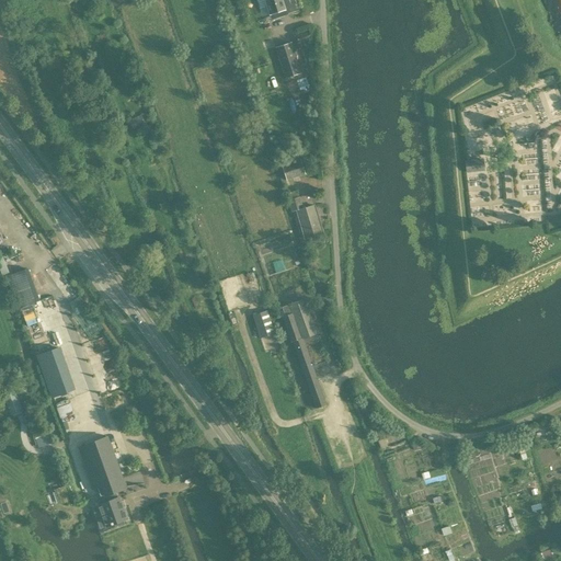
[(265,0),(270,14),(283,10),(282,9),(286,8),(288,14),(298,11),(295,0),(265,0)]
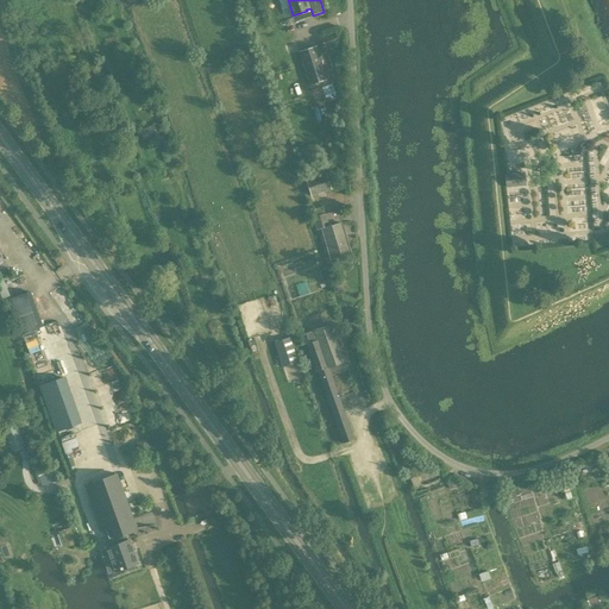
[(608,0),(598,0),(604,16),(608,13),(608,0)]
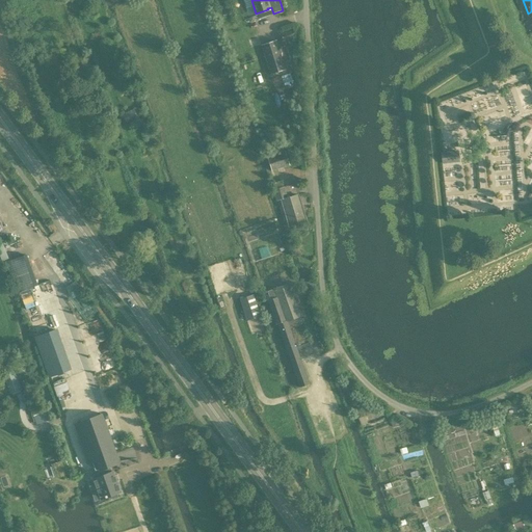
[(284,43),(294,40),(291,29),(280,32),(284,43)]
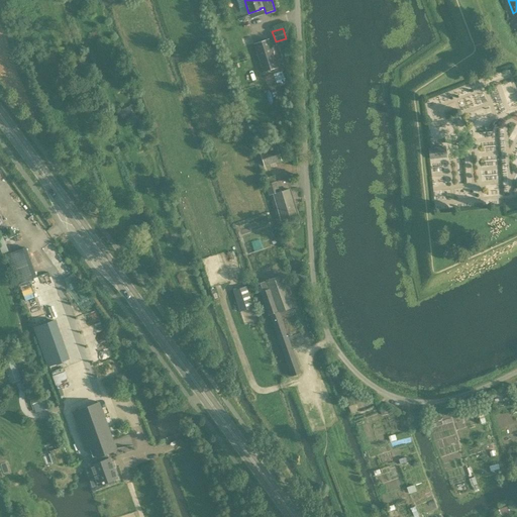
[(264,72),(278,67),(269,39),(254,44),(264,72)]
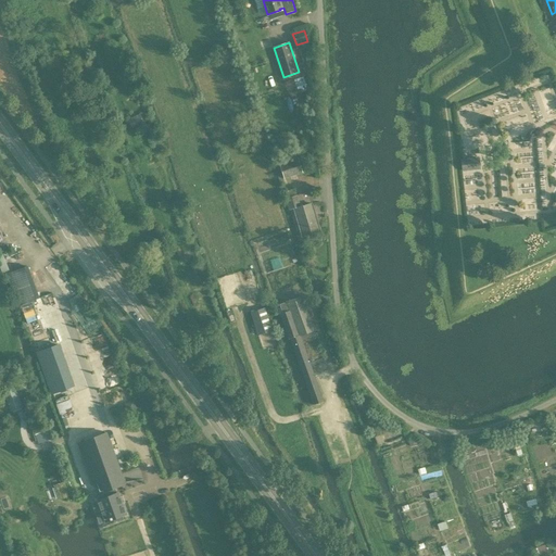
[(68,113),(73,111),(68,97),(67,97),(61,99),(62,101),(60,102),(62,110),(66,108),(68,113)]
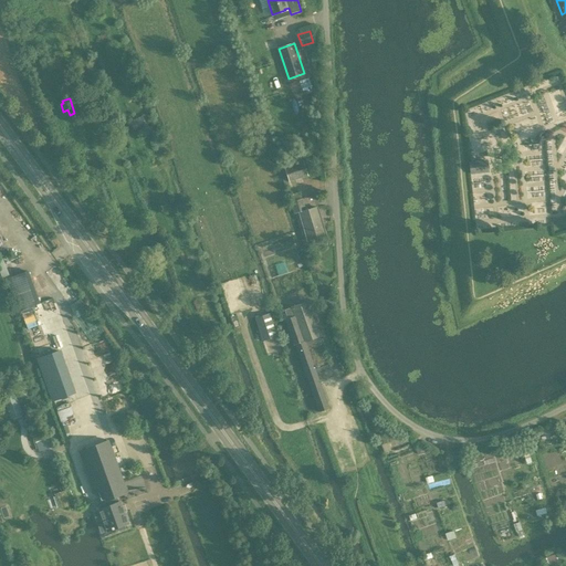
[(145,117),(143,118),(142,116),(130,122),(134,130),(146,125),(146,124),(148,124),(145,117)]
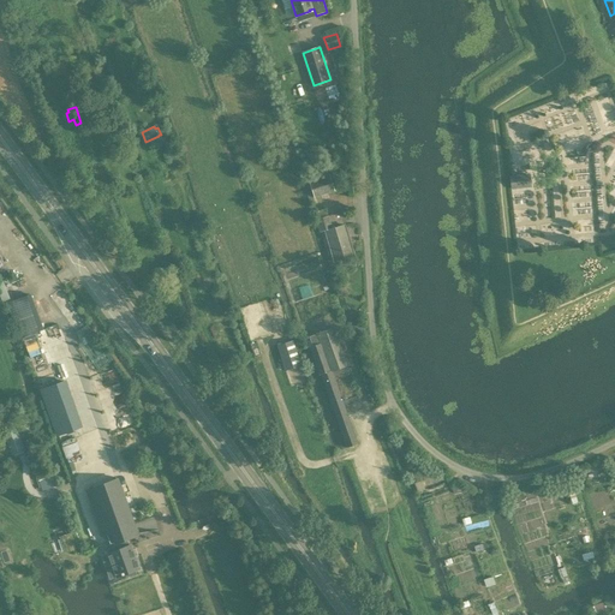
[(315,197),(334,191),(329,175),(309,181),(315,197)]
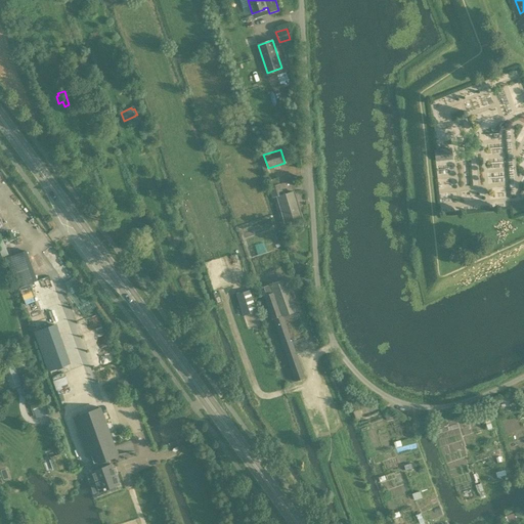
[(436,161),(452,160),(451,149),(435,150),(436,161)]
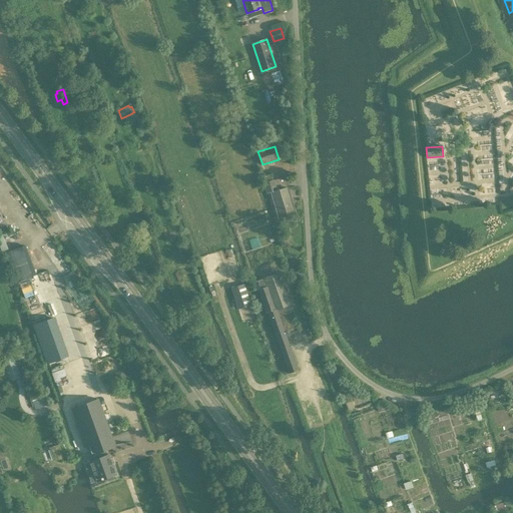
[(267,193),(277,190),(275,180),(265,183),(264,183),(267,193)]
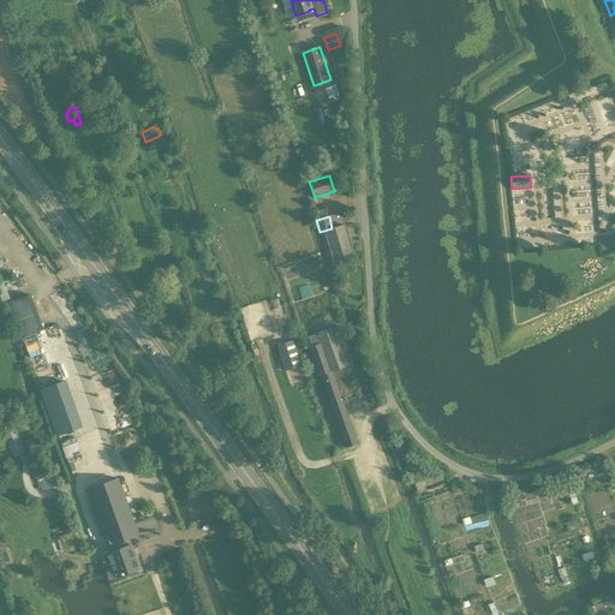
[(335,262),(354,256),(345,226),(326,231),(335,262)]
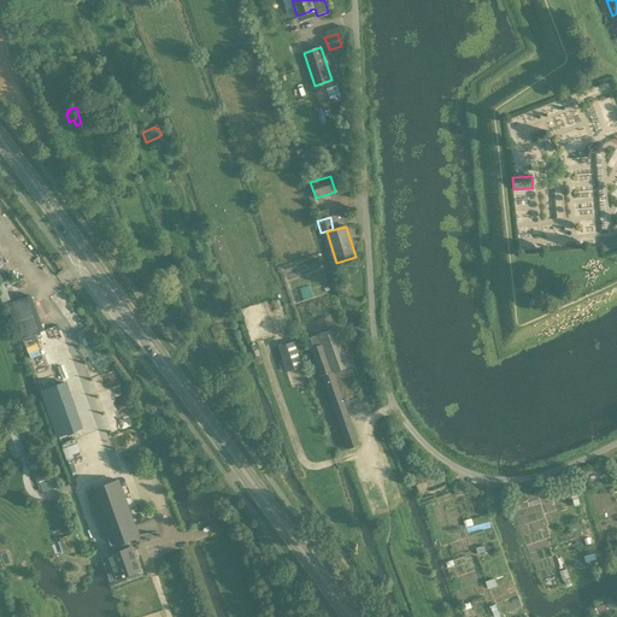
[(19,338),(41,330),(30,298),(9,305),(19,338)]
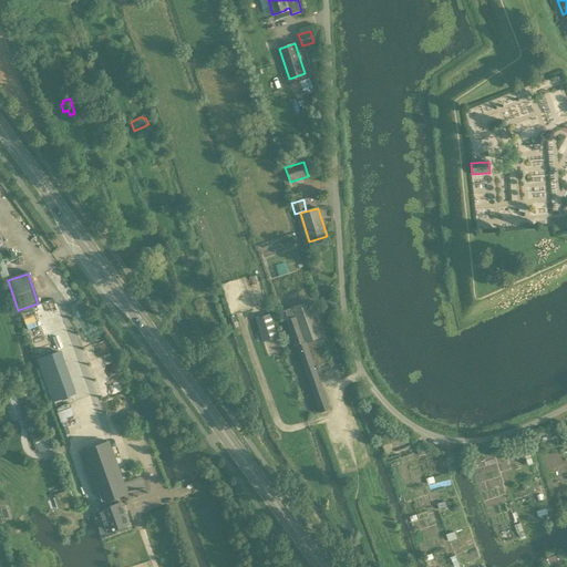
[(318,374),(331,370),(330,366),(316,370),(308,347),(322,341),(308,302),(286,310),(288,319),(286,320),(295,346),(296,346),(320,413),(330,409),(318,374)]
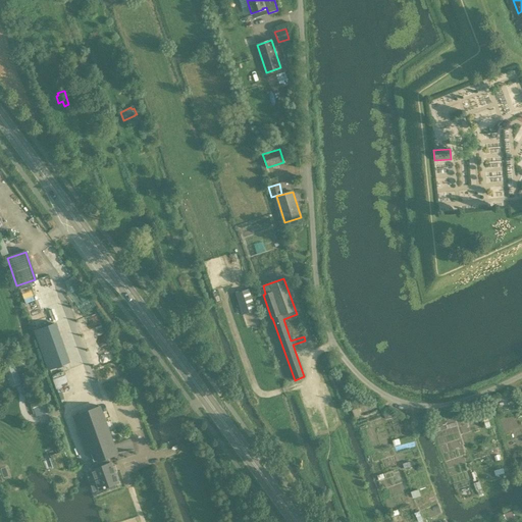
[(248,290),(235,294),(242,314),(255,310),(248,290)]
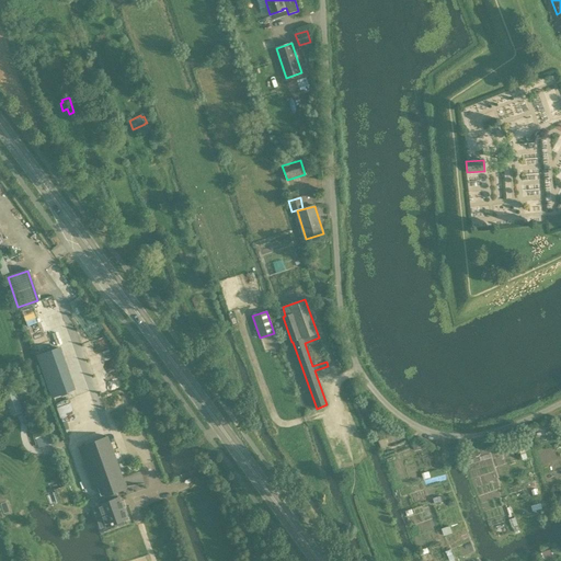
[(59,347),(36,355),(52,398),(73,389),(59,347)]
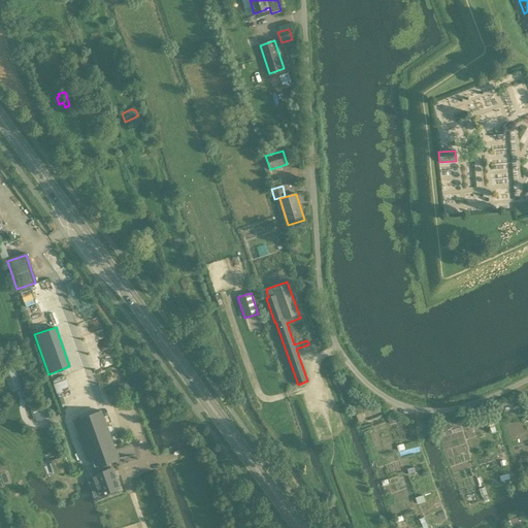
[(0,364),(0,365),(9,391),(21,386),(11,360),(0,364)]
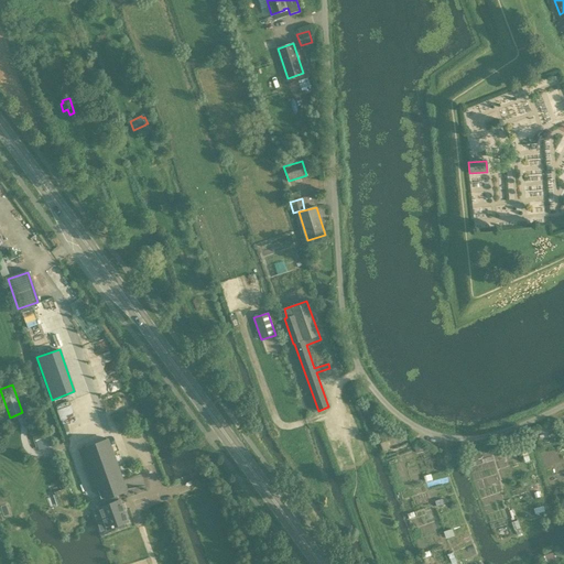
[(71,407),(57,411),(61,421),(74,416),(71,407)]
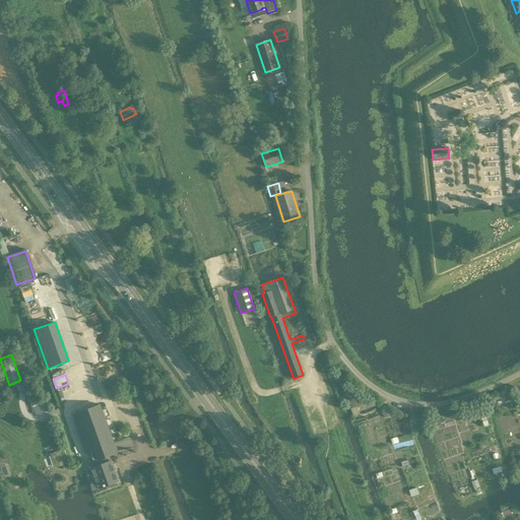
[(128,383),(125,375),(116,378),(118,386),(128,383)]
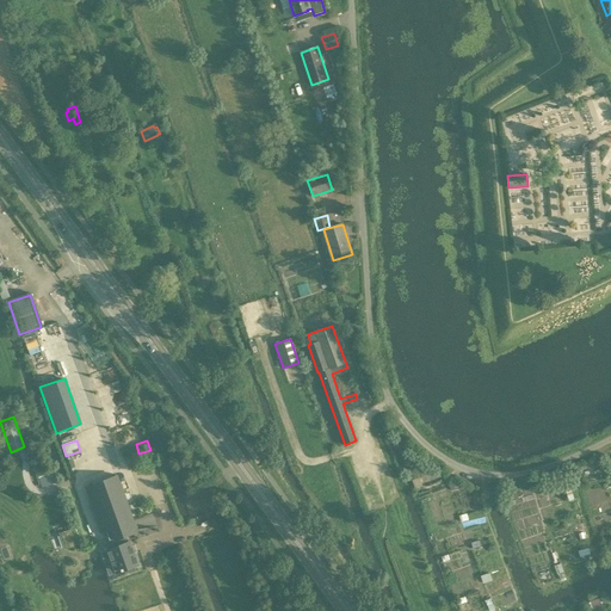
[(106,532),(110,541),(124,535),(128,534),(137,530),(117,475),(84,487),(102,535),(106,532)]
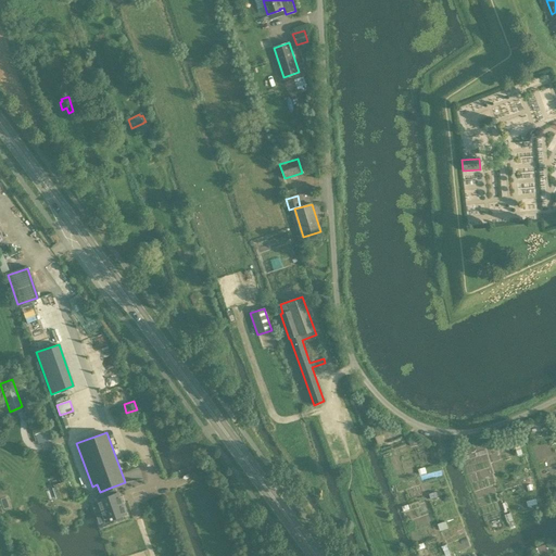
[(68,480),(54,485),(60,500),(74,495),(68,480)]
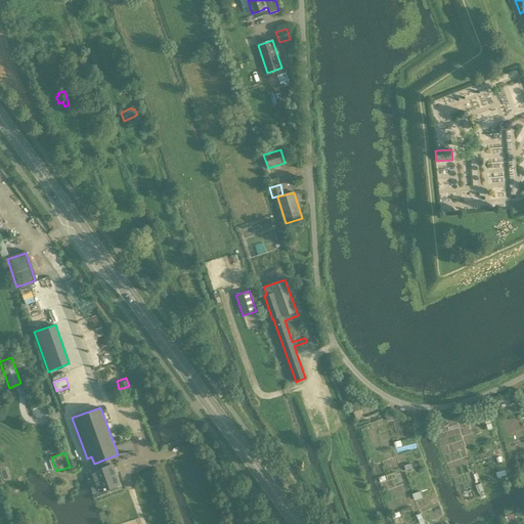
[(106,459),(94,464),(96,470),(91,471),(91,473),(87,474),(90,483),(95,482),(98,492),(105,490),(106,493),(116,489),(115,487),(119,485),(110,460),(110,457),(106,459)]
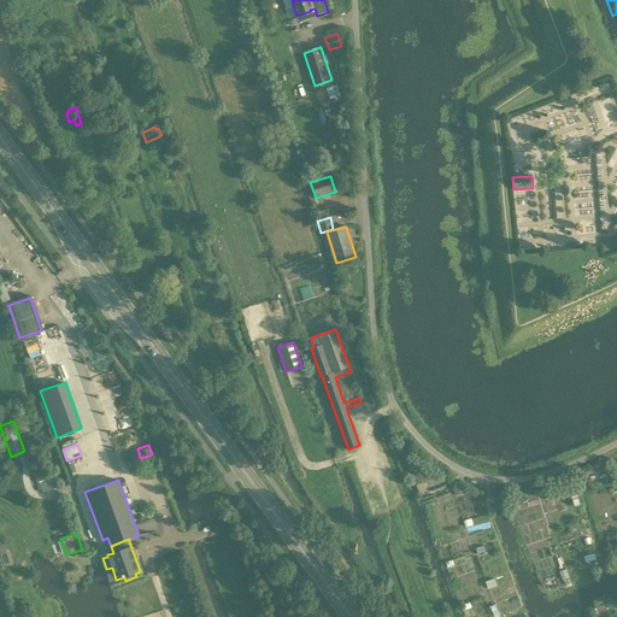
[(565,570),(559,571),(565,586),(570,585),(565,570)]
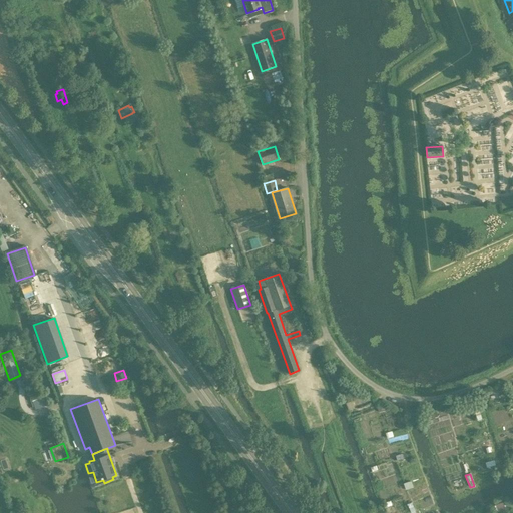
[(494,505),(496,512),(505,509),(502,502),(494,505)]
